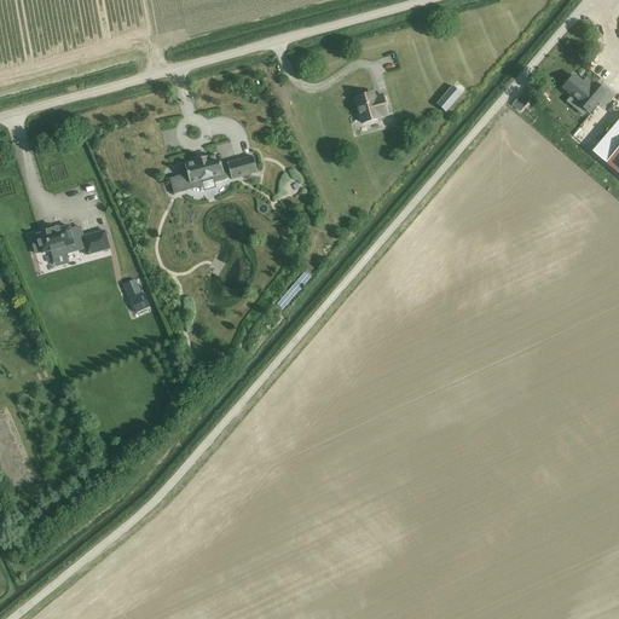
[(573,76),(563,88),(572,96),(579,102),(578,104),(588,113),(589,114),(606,93),(601,88),(595,84),(593,86),(585,80),(583,85),(573,76)]
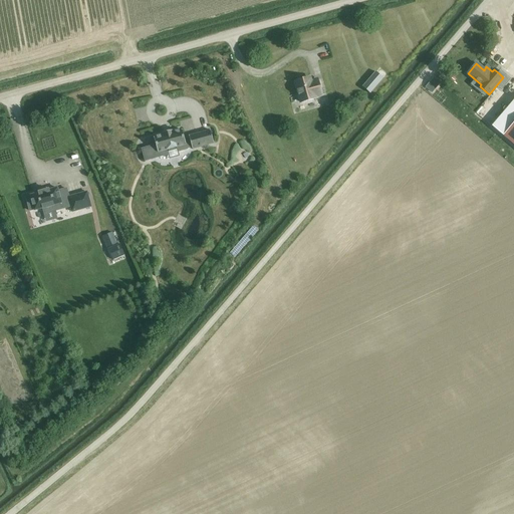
[(375,72),(362,86),(370,93),(382,79),(375,72)]
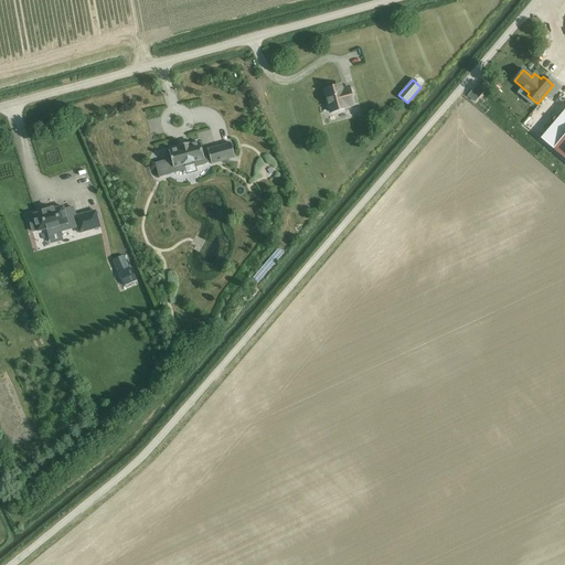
[(486,81),(482,85),(488,91),(491,86),(486,81)]
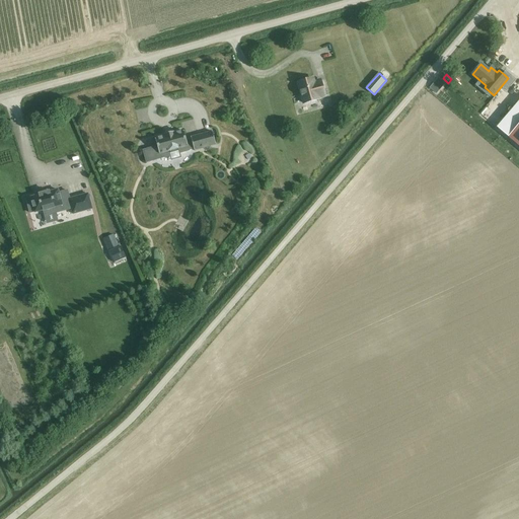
[(436,93),(443,86),(444,84),(438,78),(436,80),(430,88),(436,93)]
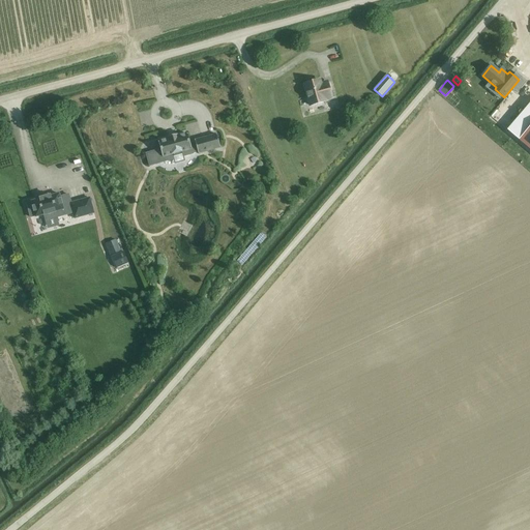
[(304,85),(311,106),(325,102),(325,100),(331,98),(327,83),(321,85),(320,81),(304,85)]
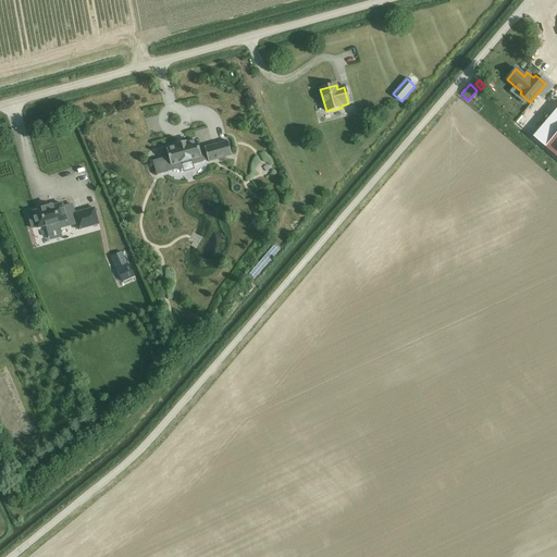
[(556,109),(533,137),(545,148),(556,158),(556,109)]
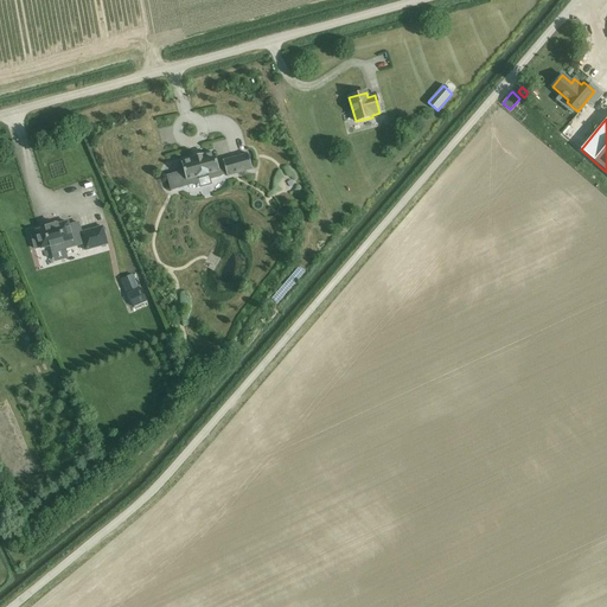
[(179,172),(167,176),(172,191),(184,187),(181,181),(208,174),(209,180),(221,177),(221,176),(227,174),(228,177),(250,170),(247,154),(223,160),(223,163),(217,164),(215,154),(204,157),(203,155),(192,158),(192,160),(181,163),(184,173),(180,174),(179,172)]
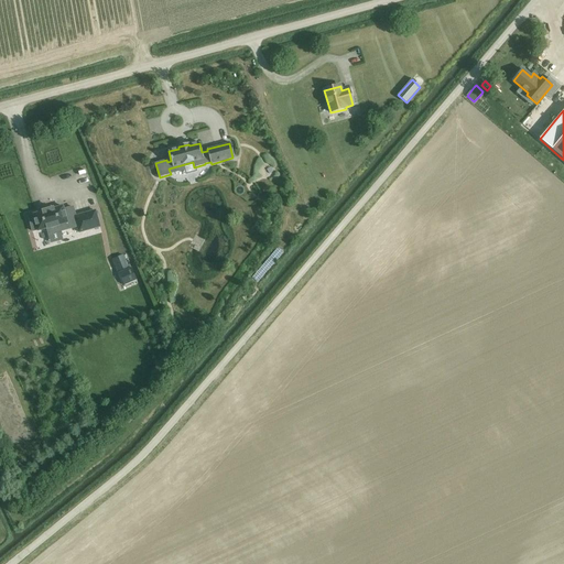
[(29,219),(32,231),(38,230),(38,231),(47,229),(49,235),(77,227),(79,234),(100,227),(95,212),(75,217),(73,207),(64,210),(63,207),(54,209),(53,208),(42,212),(42,213),(33,215),(34,218),(29,219)]
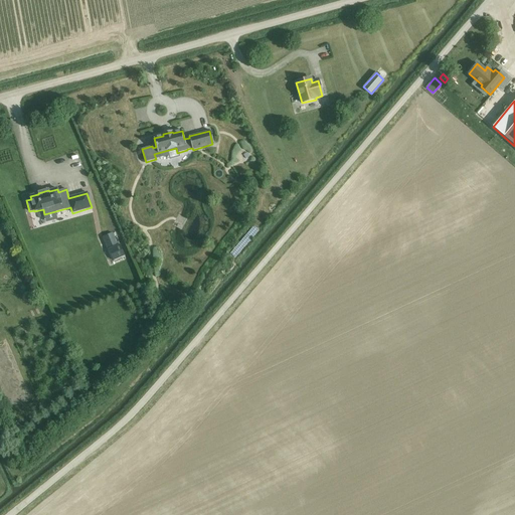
[(113,233),(108,235),(113,247),(118,245),(113,233)]
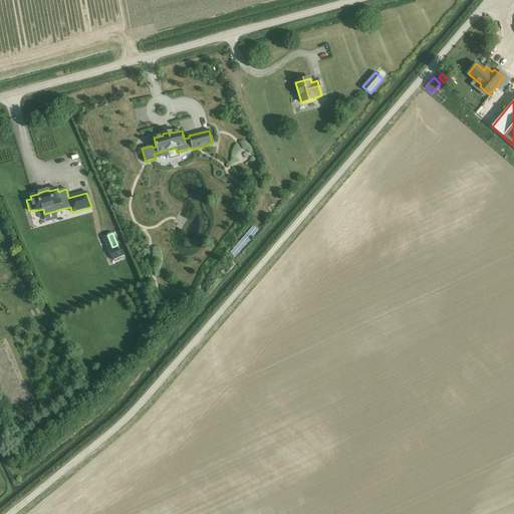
[(119,244),(108,249),(113,260),(124,255),(119,244)]
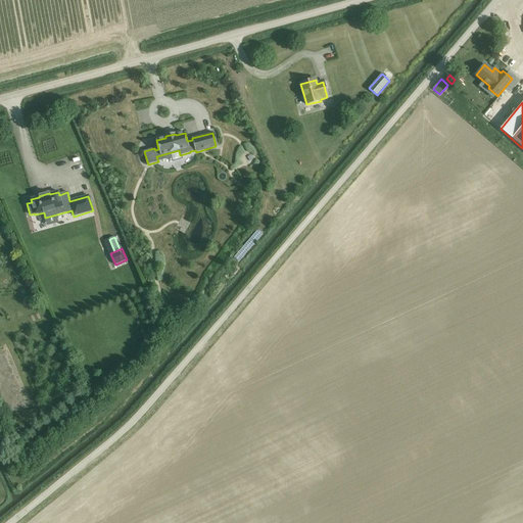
All buildings are outlined.
